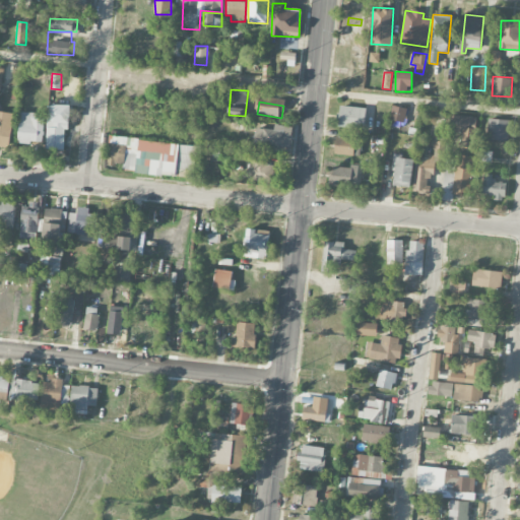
[(47,149),(64,149),(65,130),(69,130),(69,106),(47,106),(47,149)]
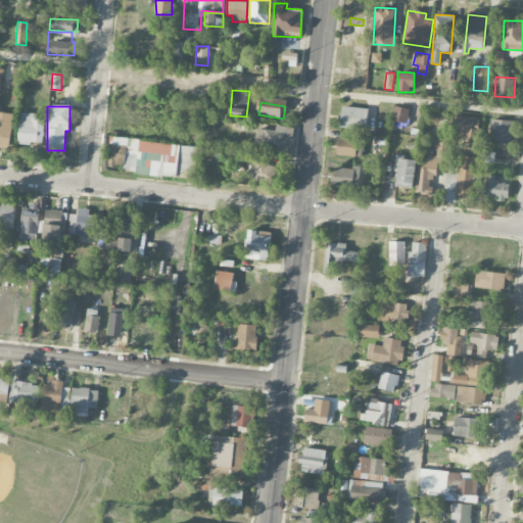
[(368,109),(342,106),(340,127),(366,130),(368,109)]
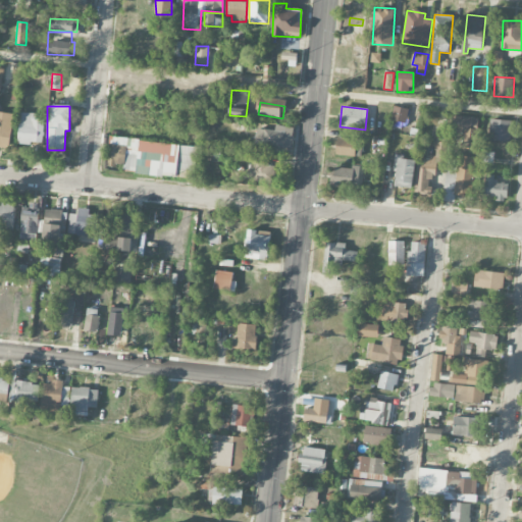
[(393,120),(407,122),(408,108),(395,106),(393,120)]
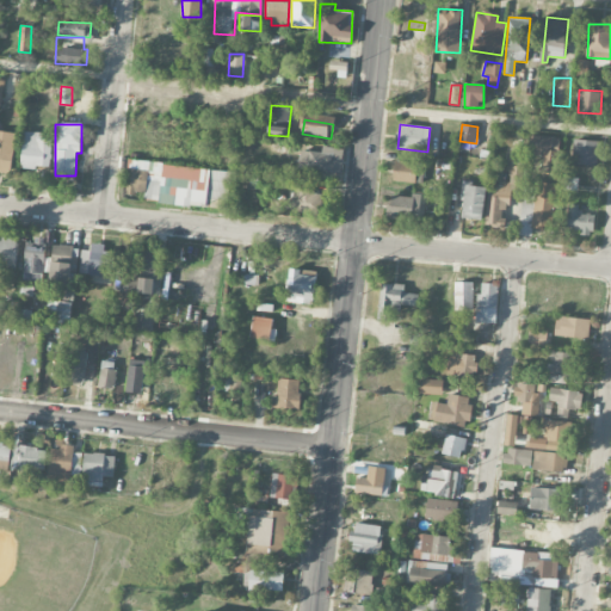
[(0,172),(12,173),(16,133),(0,130),(0,172)]
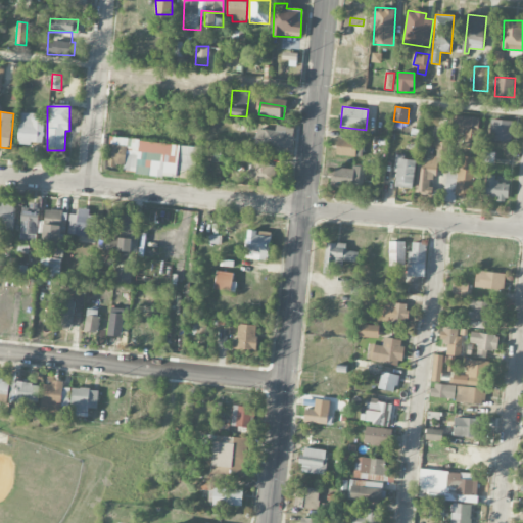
[(43,144),(44,115),(19,114),(18,143),(43,144)]
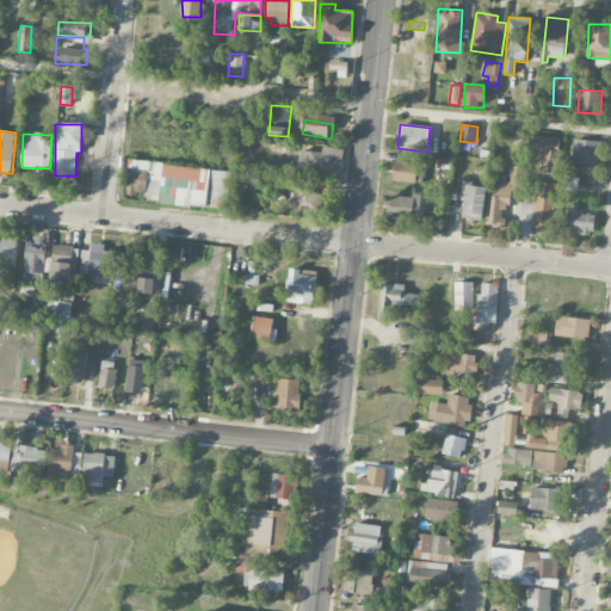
[(560,136),(531,135),(531,154),(559,154),(560,136)]
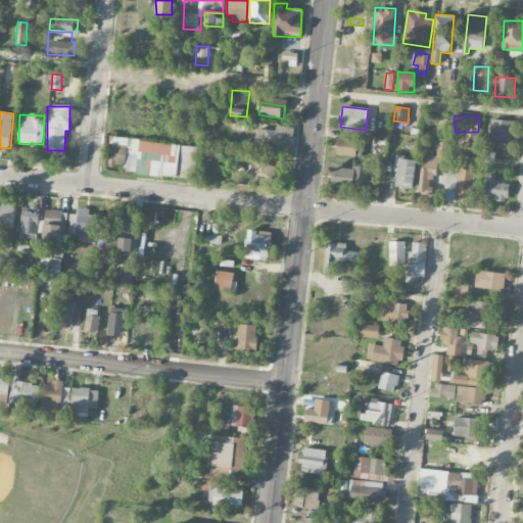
[(489,140),(512,141),(513,120),(490,119),(489,140)]
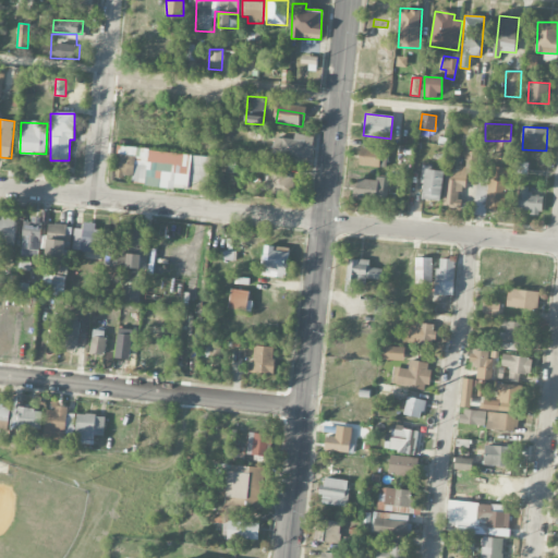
[(275,137),(274,157),(313,158),(313,135),(294,135),(294,138),(275,137)]
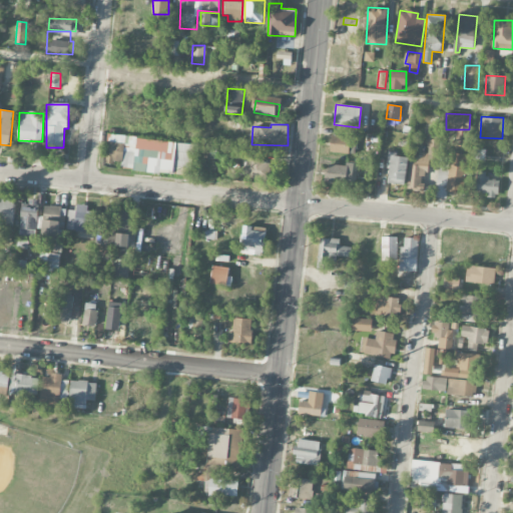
[(330,151),(349,154),(351,137),(332,134),(330,151)]
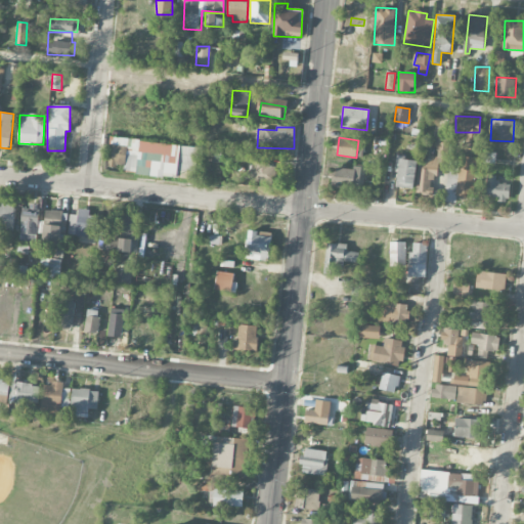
[(199,146),(111,138),(107,166),(125,168),(124,172),(195,179),(199,146)]
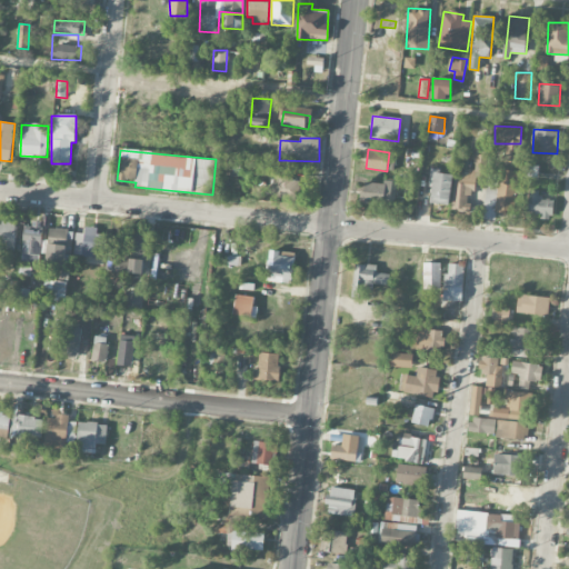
[(487,156),(475,155),(473,172),(456,171),(453,209),(467,209),(468,193),(475,193),(476,178),(486,179),(487,156)]
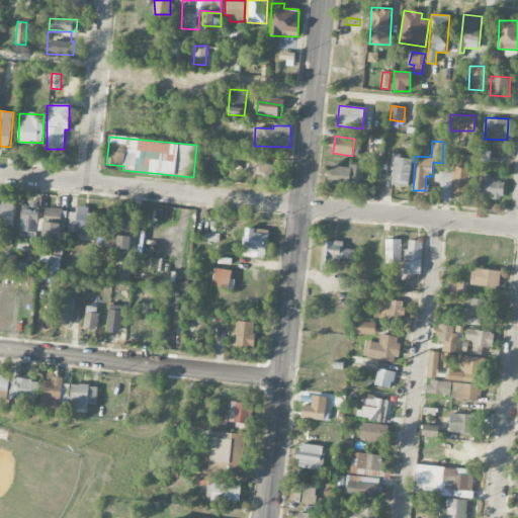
[(479,161),(490,161),(491,151),(480,150),(479,161)]
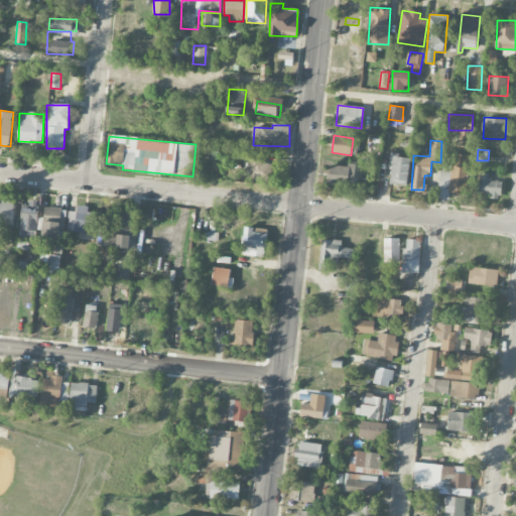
[(467,195),(469,154),(453,153),(450,194),(467,195)]
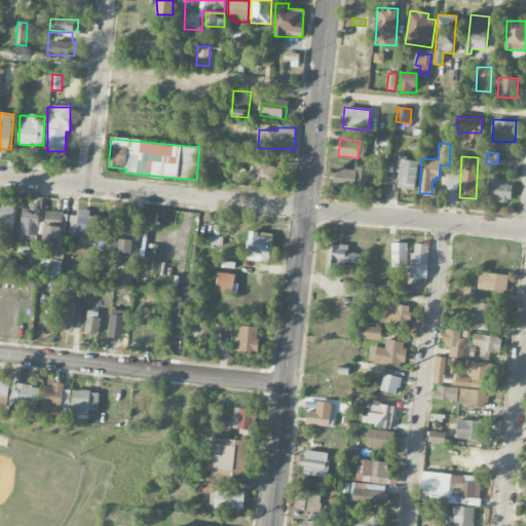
[(419,160),(401,158),(398,188),(416,189),(419,160)]
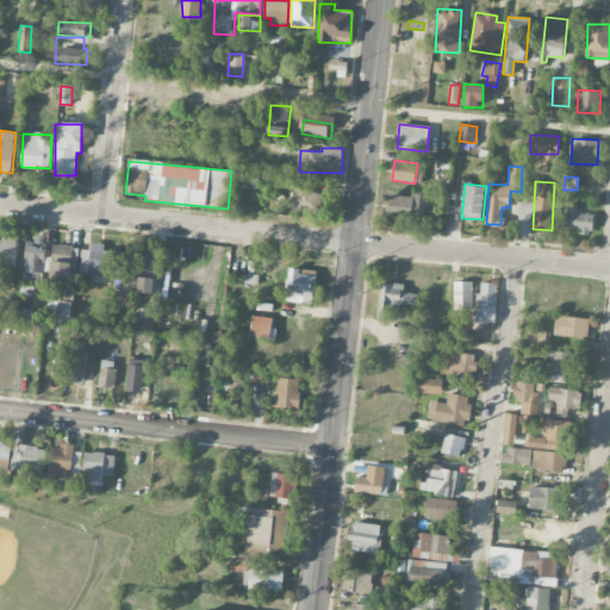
[(323,191),(298,190),(297,212),(322,212),(323,191)]
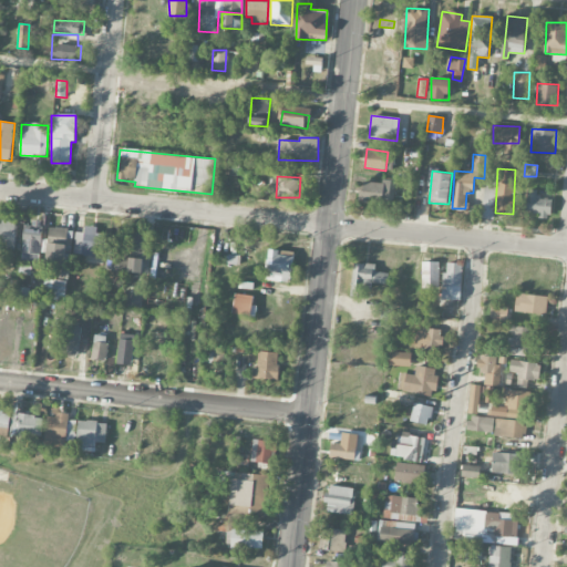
[(393,183),(361,181),(360,202),(392,204),(393,183)]
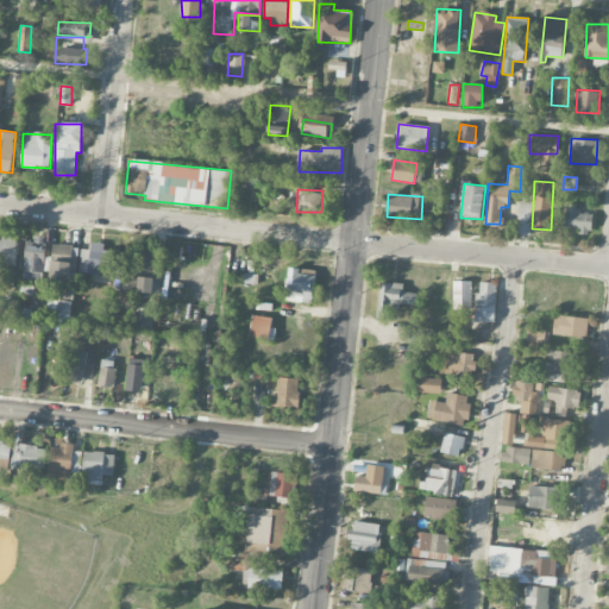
[(564,230),(591,231),(591,213),(579,213),(579,203),(565,202),(564,230)]
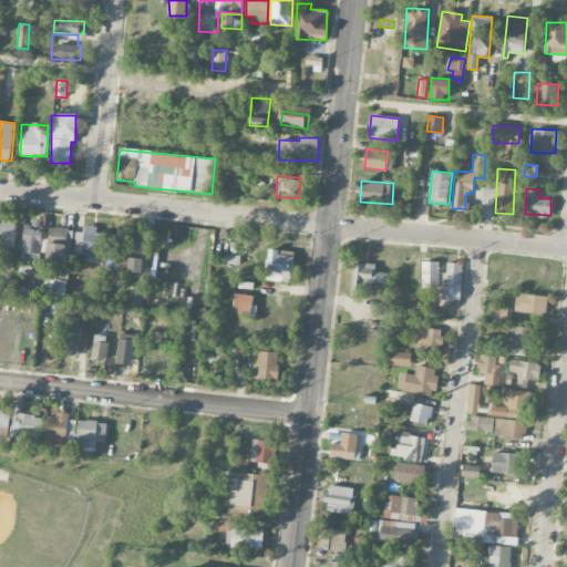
[(0,245),(16,246),(17,220),(0,219),(0,245)]
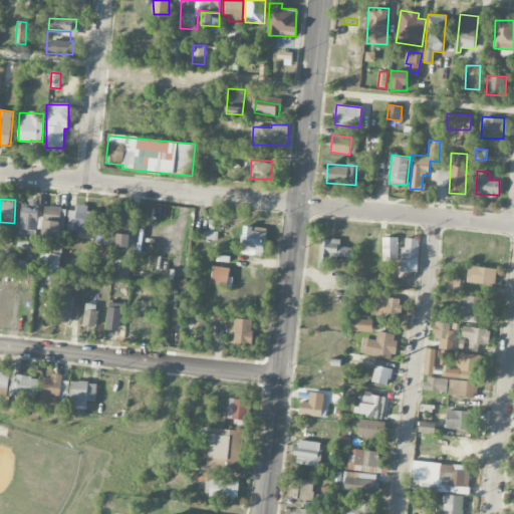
[(21,202),(20,236),(36,237),(38,202),(21,202)]
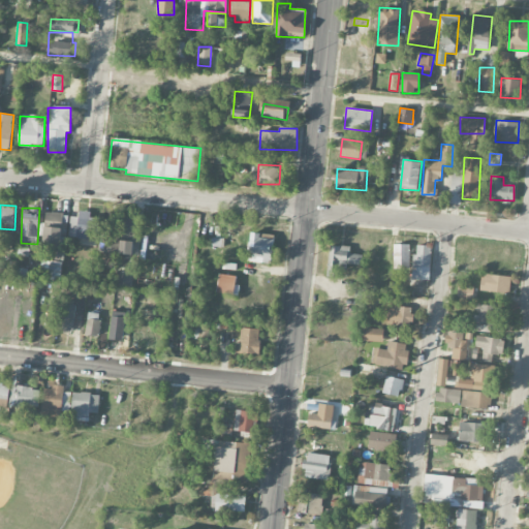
[(79,217),(69,217),(69,238),(97,239),(98,218),(90,218),(90,212),(79,211),(79,217)]
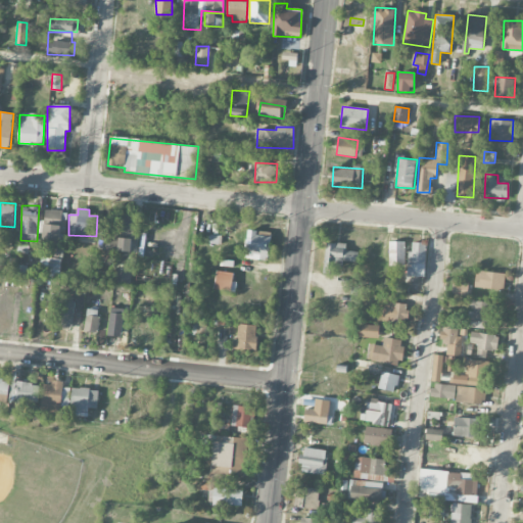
[(43,244),(60,245),(61,209),(44,209),(43,244)]
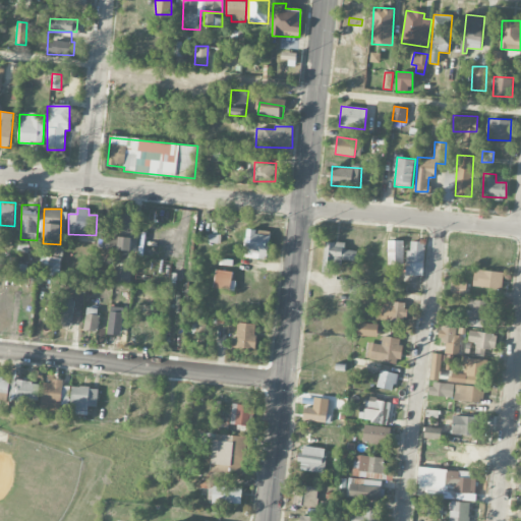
[(118,249),(118,243),(132,243),(133,214),(119,214),(118,228),(99,227),(98,248),(118,249)]
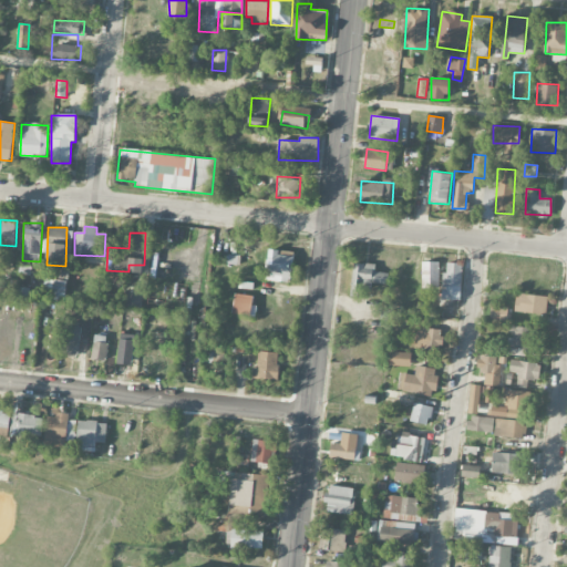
[(267,280),(292,281),(294,251),(268,250),(267,280)]
